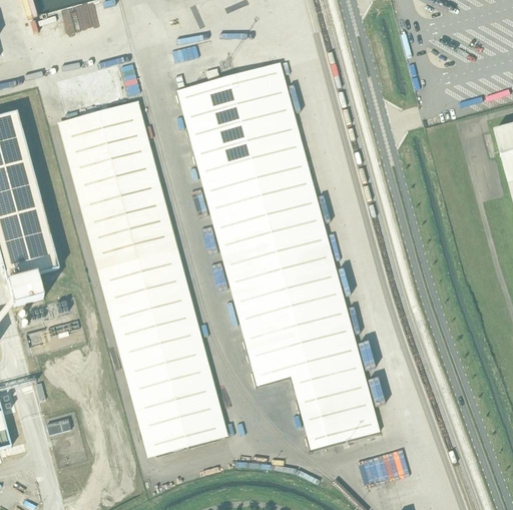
[(246,69),(258,67),(254,48),(242,50),(246,69)]
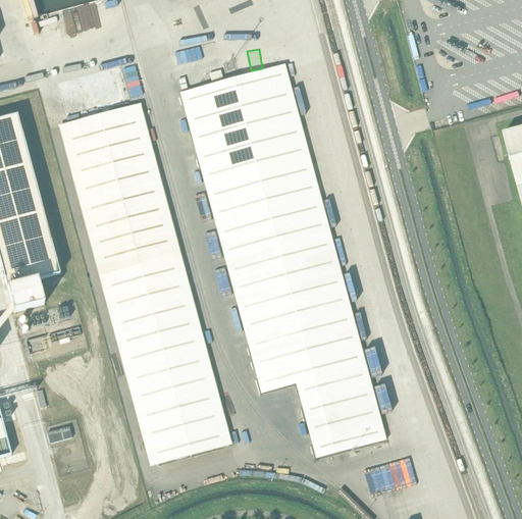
[(179,92),(261,392),(296,382),(315,457),(385,437),(284,63),(179,92)]
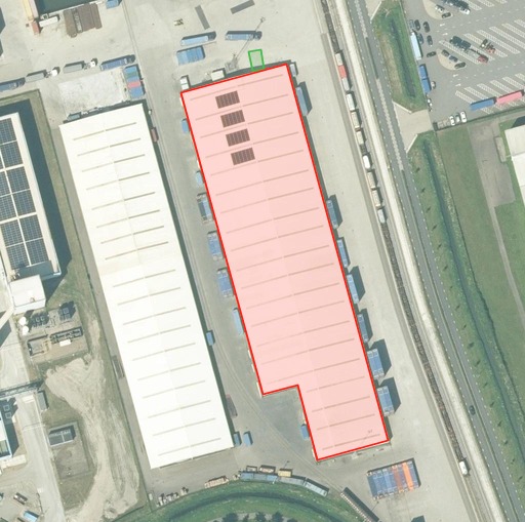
[(89,101),(68,107),(71,118),(92,113),(127,103),(124,91),(89,101)]
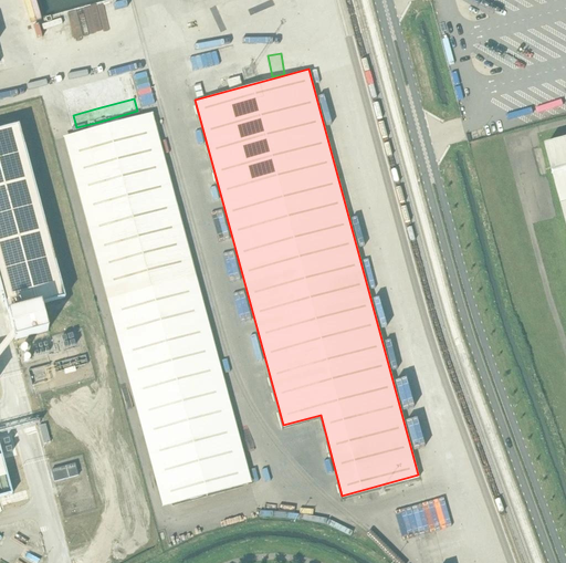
[(173,502),(240,483),(139,114),(74,132),(173,502)]
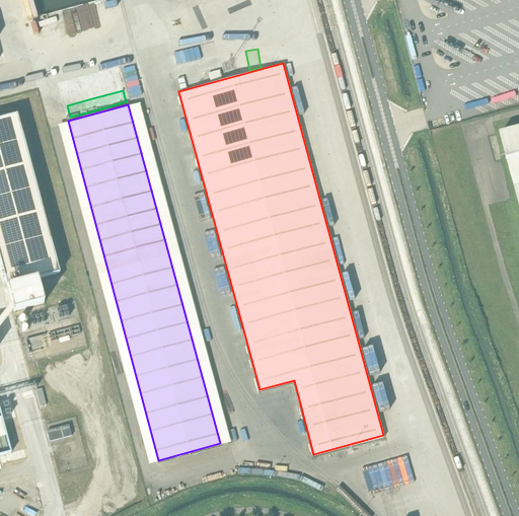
[(0,256),(14,309),(44,301),(38,276),(59,270),(17,113),(0,116),(0,256)]
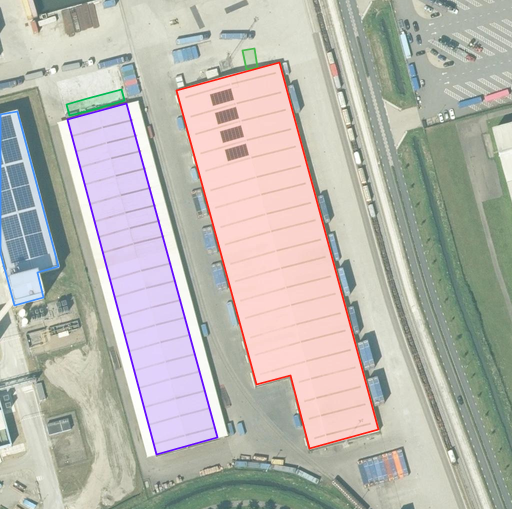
[(511,196),(511,123),(494,129),(511,196)]
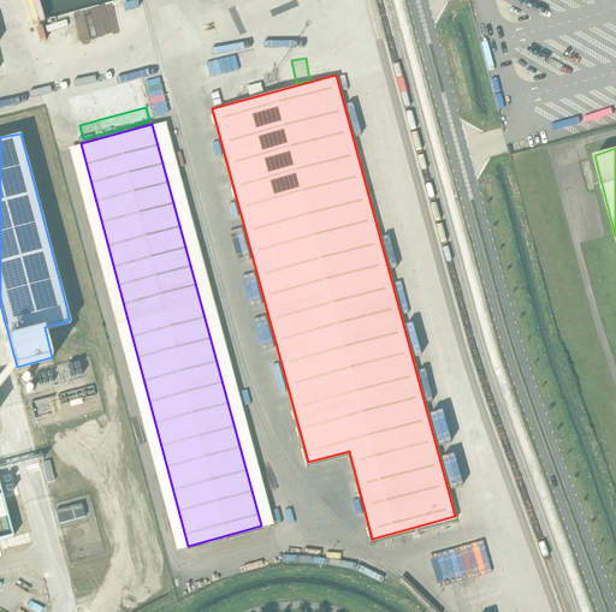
[(47,480),(54,477),(49,458),(42,459),(47,480)]
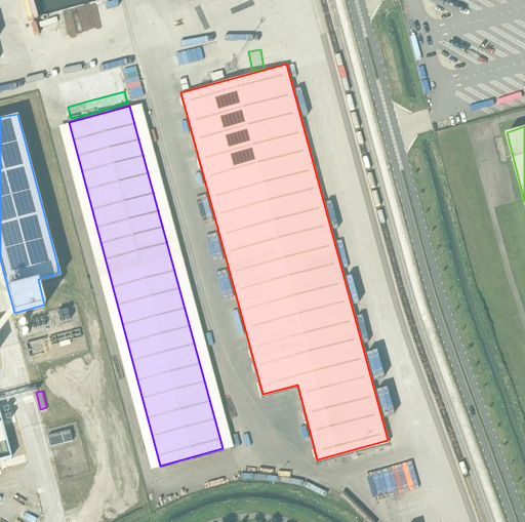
[(0,457),(11,455),(0,411),(0,457)]
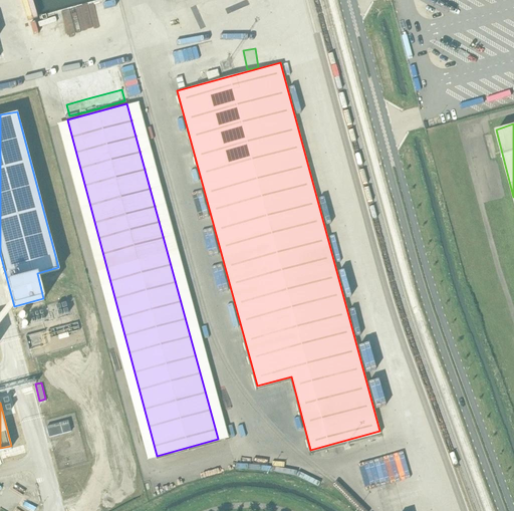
[(49,435),(70,429),(68,419),(46,425),(49,435)]
